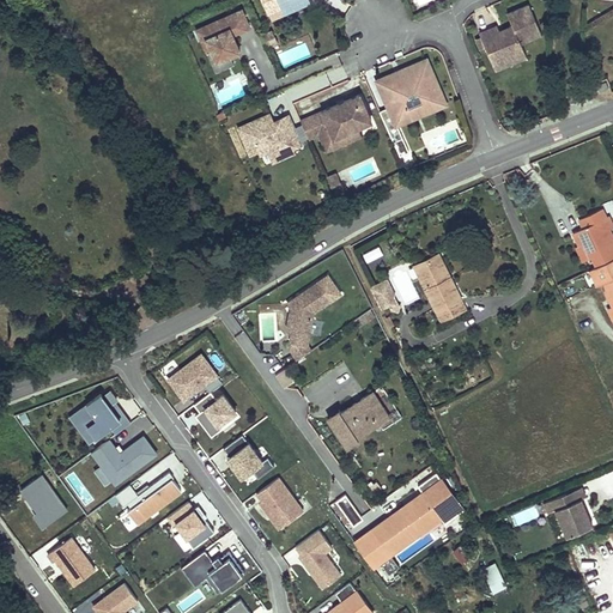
[(308,0),(260,0),(268,16),(281,10),(284,16),(310,4),(308,0)]
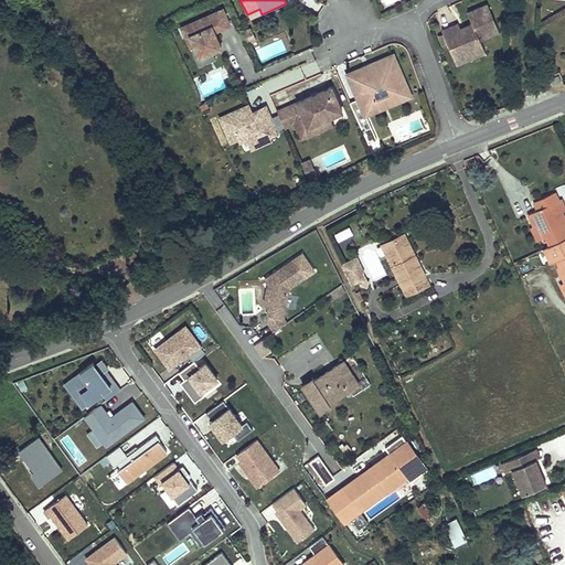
[(459,24),(443,32),(458,66),(470,61),(467,54),(484,46),(481,40),(500,31),(487,3),(468,13),(472,23),(475,28),(462,33),(461,29),(459,24)]
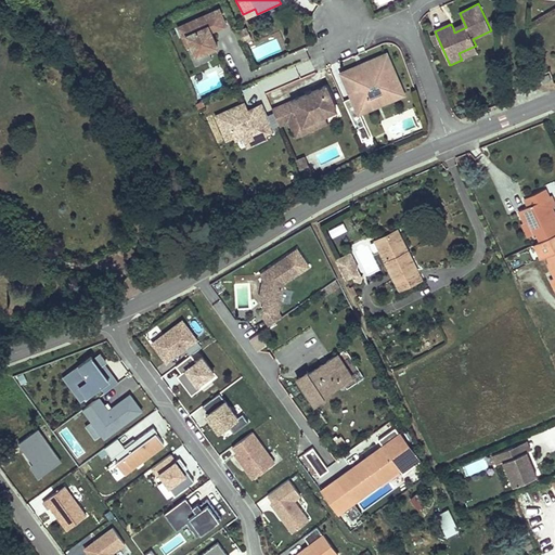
[(209,33),(224,26),(217,10),(177,29),(186,50),(191,49),(195,59),(207,53),(217,49),(211,37),(209,38),(207,34),(209,33)]
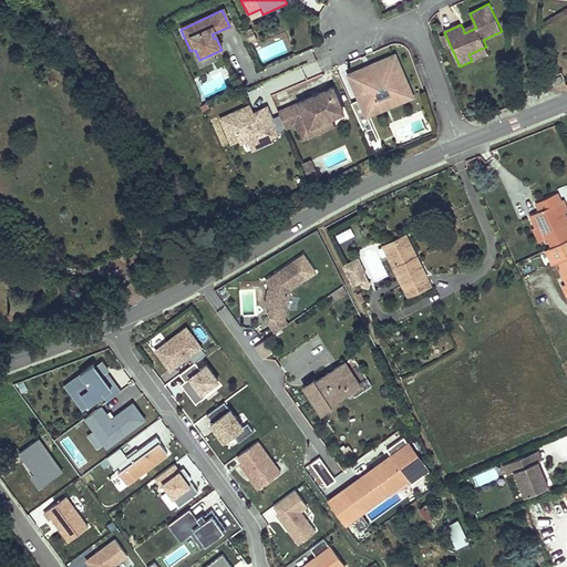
[(474,23),(463,29),(464,33),(476,28),(474,23)]
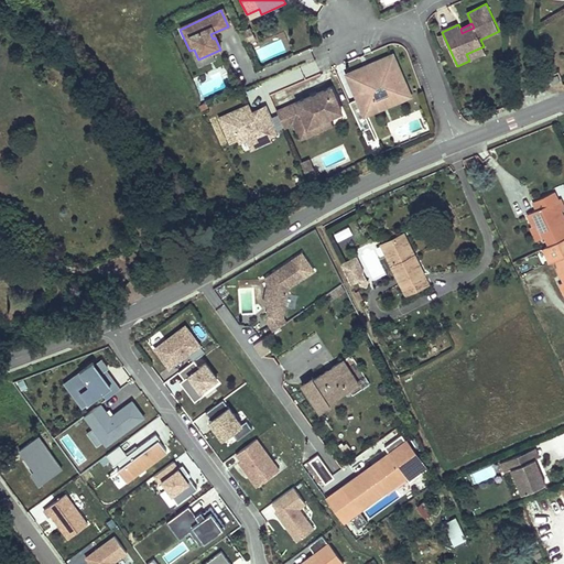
[(252,35),(246,39),(249,45),(256,41),(252,35)]
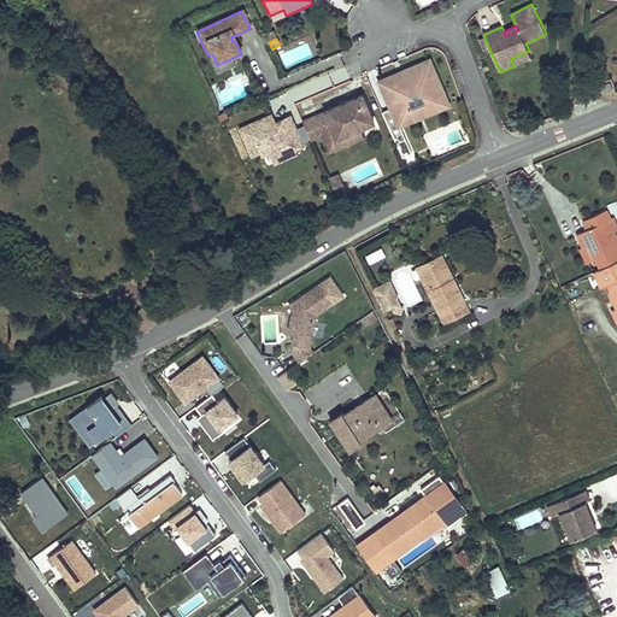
[(529,51),(510,59),(513,66),(532,58),(529,51)]
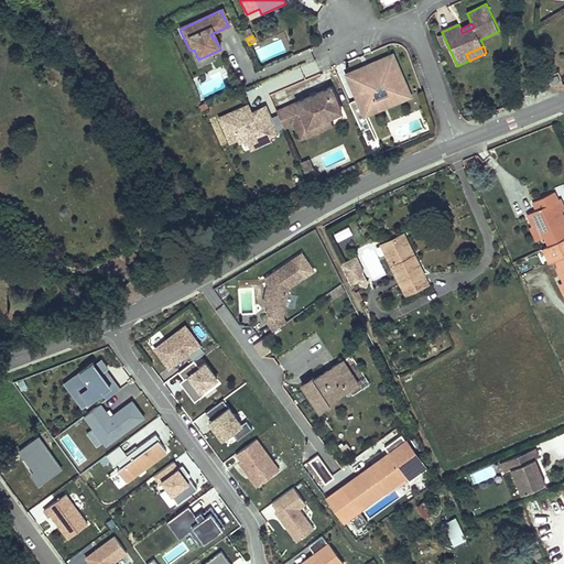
[(190,51),(198,68),(215,61),(210,54),(198,60),(194,50),(190,51)]
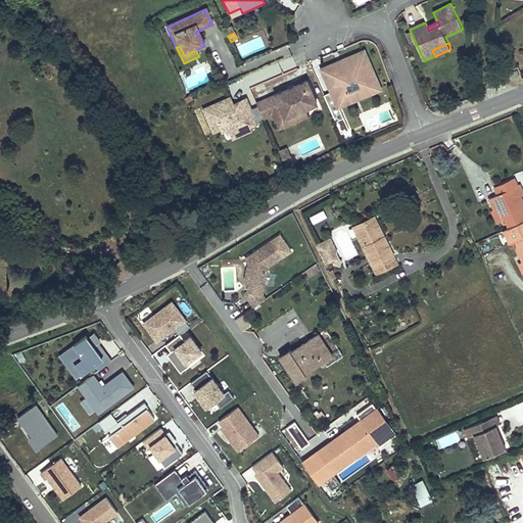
[(380,85),(365,52),(349,59),(349,60),(323,73),(333,95),(326,98),(343,135),(351,131),(340,107),(366,96),(364,92),(380,85)]
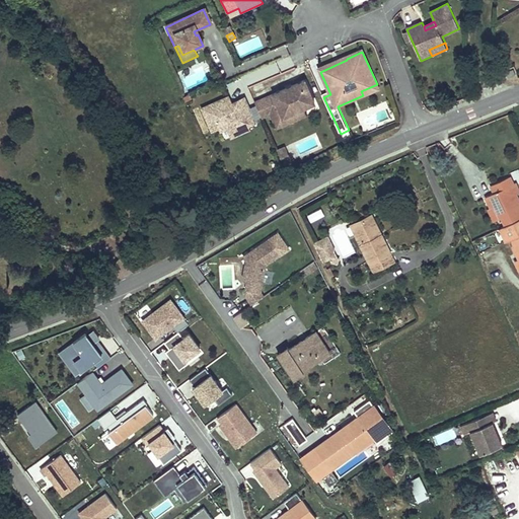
[(320,72),(347,60),(347,59),(320,71),(320,72)]
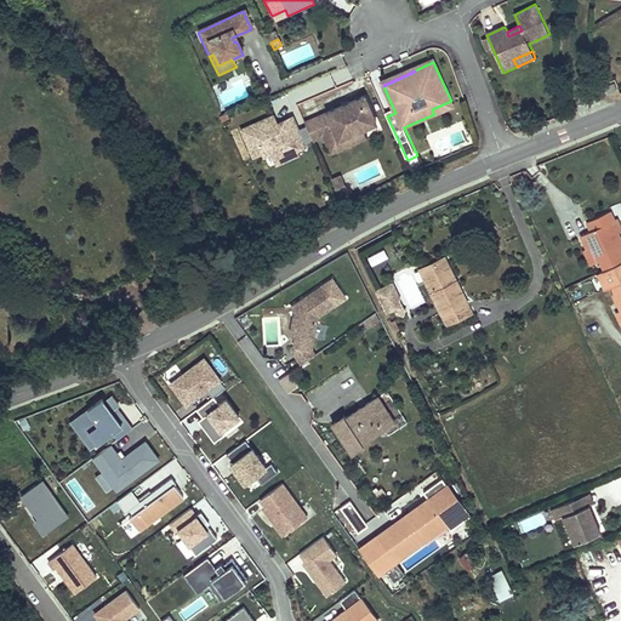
[(615,84),(603,87),(605,93),(617,89),(615,84)]
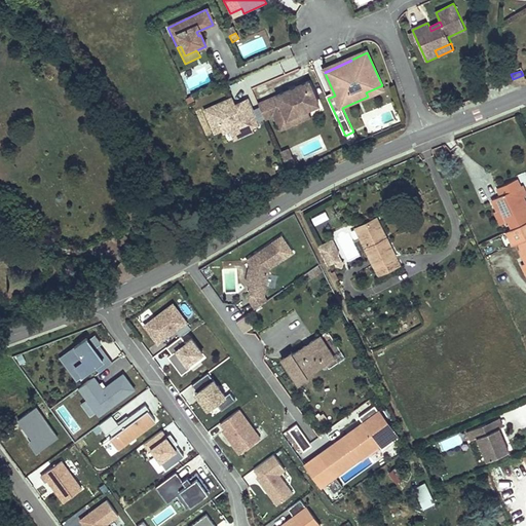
[(189,90),(208,82),(203,72),(185,79),(189,90)]
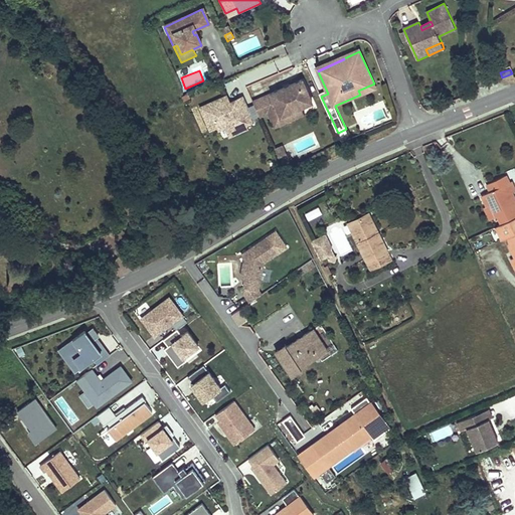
[(310,104),(315,101),(305,78),(291,84),(292,88),(288,90),(287,88),(273,94),(275,99),(267,103),(272,113),(281,109),(284,116),(310,104)]
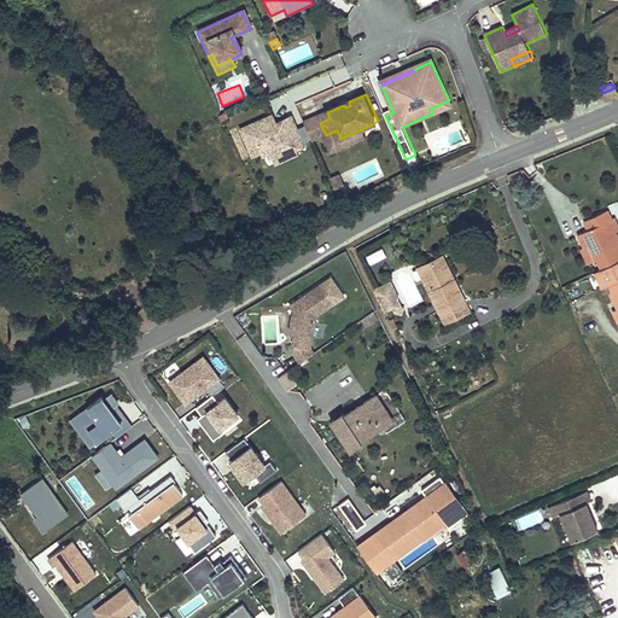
[(432,114),(452,105),(449,100),(430,109),(432,114)]
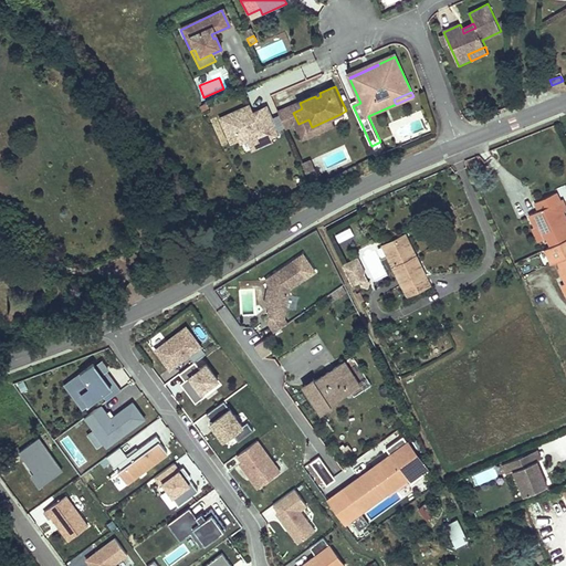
[(300,103),(281,113),(289,129),(299,124),(293,113),(302,108),(300,103)]
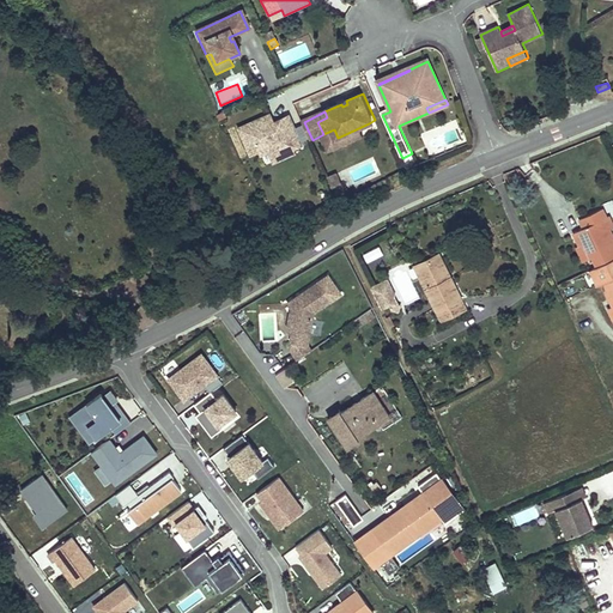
[(303,145),(289,116),(279,121),(281,127),(277,129),(273,123),(269,116),(238,131),(252,157),(260,153),(261,157),(262,157),(266,163),(272,161),(269,153),(281,147),(284,155),(295,150),(303,145)]
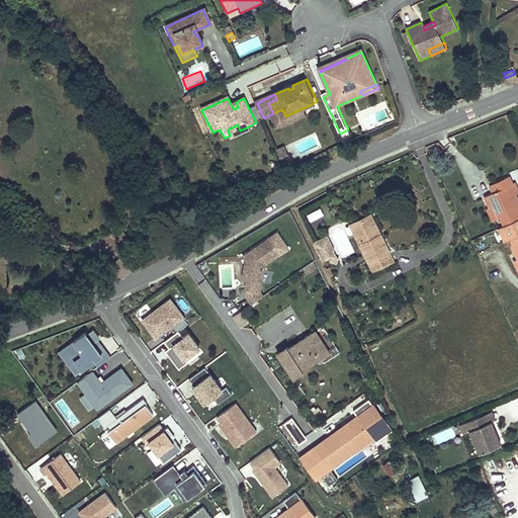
[(282,109),(273,113),(280,127),(315,111),(312,104),(285,116),(282,109)]
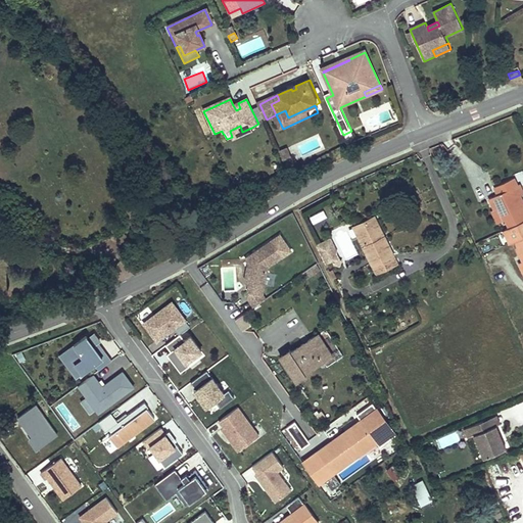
[(234,140),(252,131),(251,128),(242,132),(240,126),(230,131),(232,137),(234,140)]
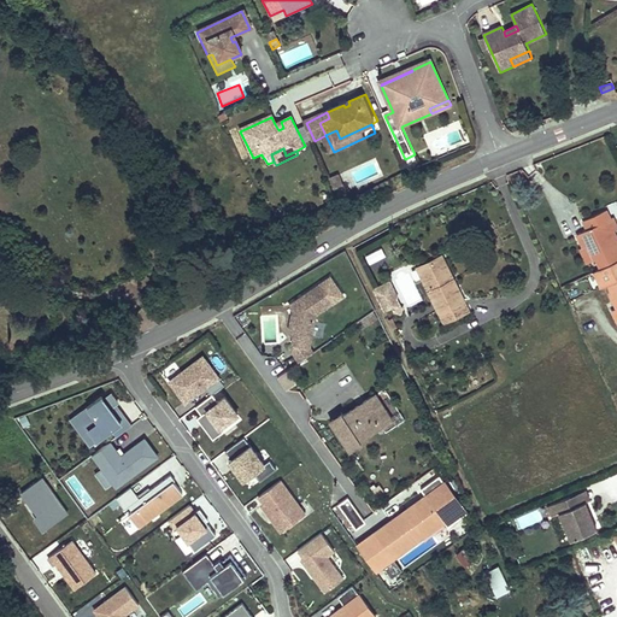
[(339,175),(329,178),(335,191),(345,187),(339,175)]
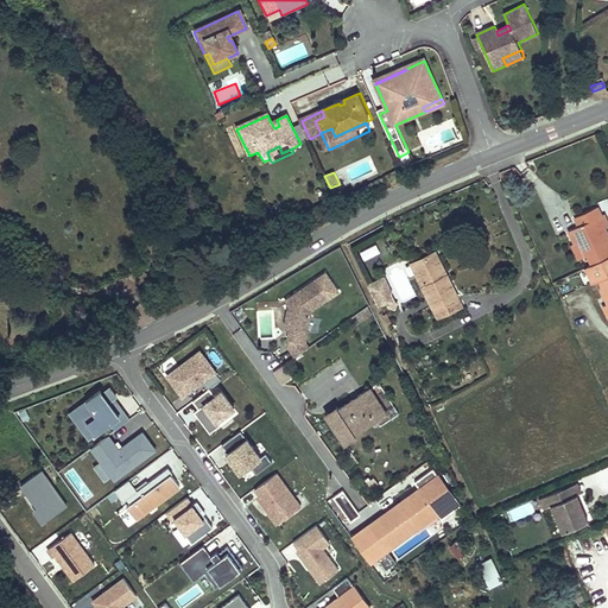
[(607,257),(607,240),(607,238),(607,235),(605,228),(607,225),(603,214),(600,215),(596,207),(574,217),(578,226),(569,230),(575,244),(578,241),(586,255),(589,254),(593,264),(607,257)]
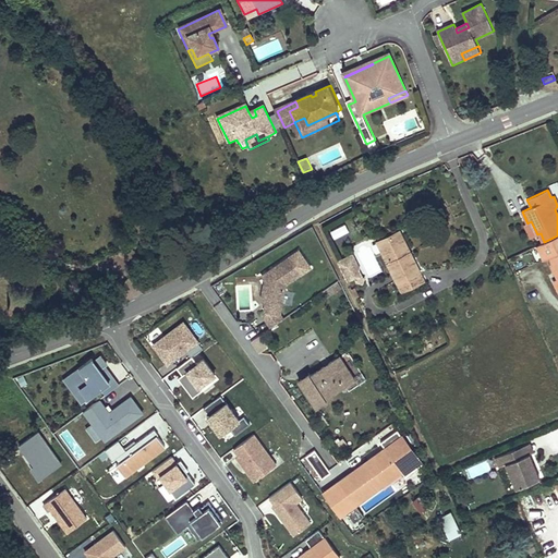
[(537,234),(531,221),(528,223),(523,225),(530,239),(537,234)]
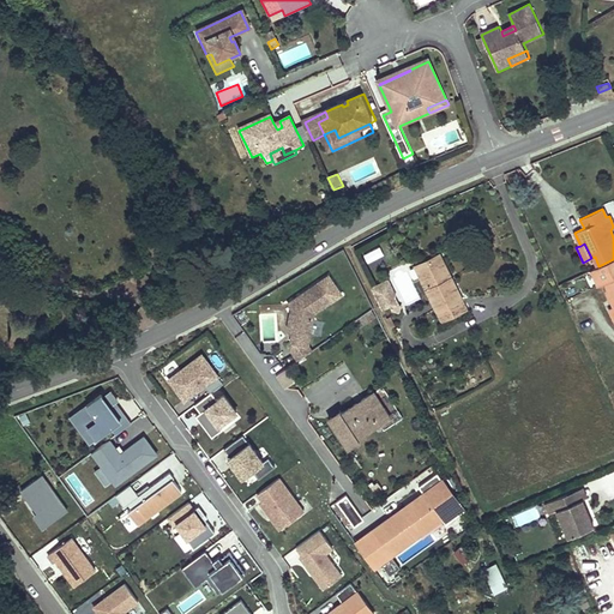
[(384,257),(379,250),(365,257),(368,265),(384,257)]
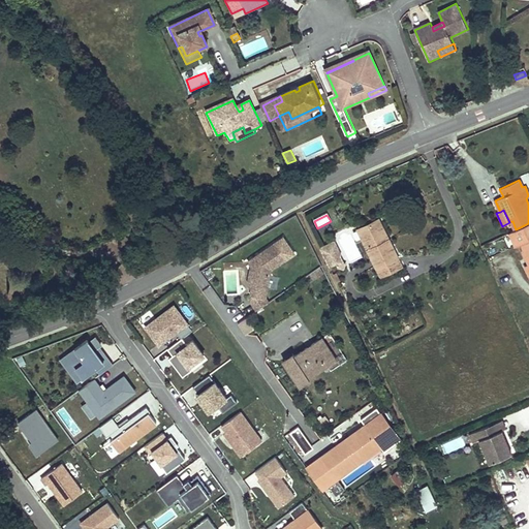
[(389,240),(379,219),(375,221),(383,238),(381,239),(382,243),(389,240)]
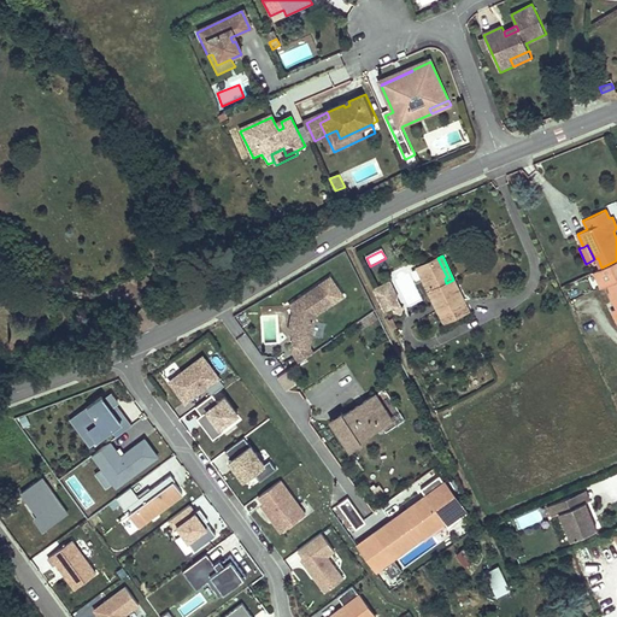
[(464,300),(453,280),(446,283),(445,278),(447,277),(438,258),(418,268),(445,322),(464,312),(459,303),(464,300)]
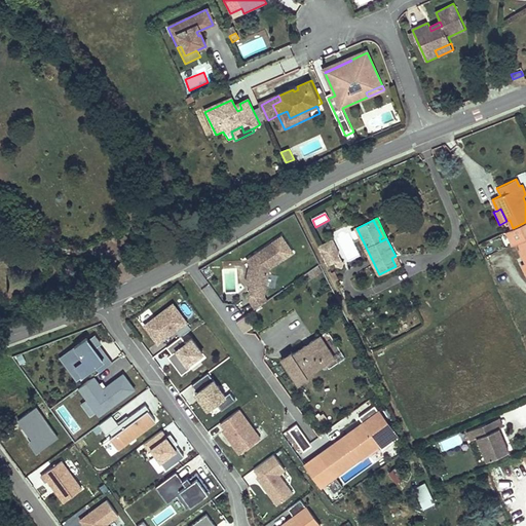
[(519,240),(525,237),(525,222),(513,228),(506,231),(513,243),(519,240)]
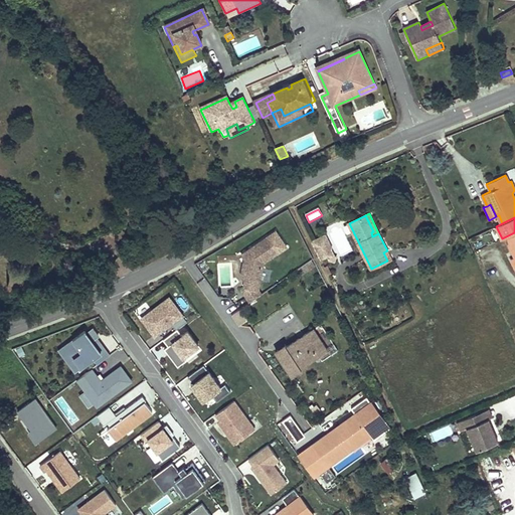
[(259,290),(263,268),(261,265),(287,247),(276,231),(241,254),(244,258),(249,267),(247,269),(244,281),(243,287),(245,288),(244,294),(249,303),(262,294),(259,290)]
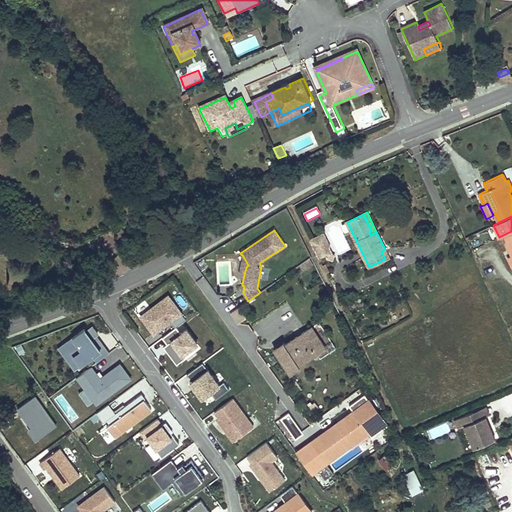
[(325,255),(328,245),(326,244),(325,242),(326,241),(323,234),(312,239),(311,241),(311,243),(319,258),(325,255)]
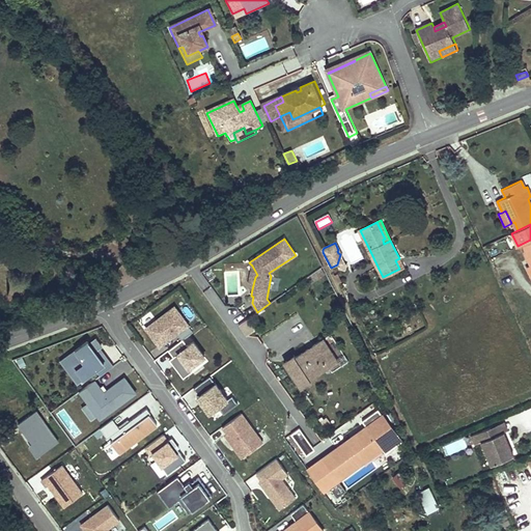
[(346,266),(340,254),(337,264),(339,269),(344,270),(346,266)]
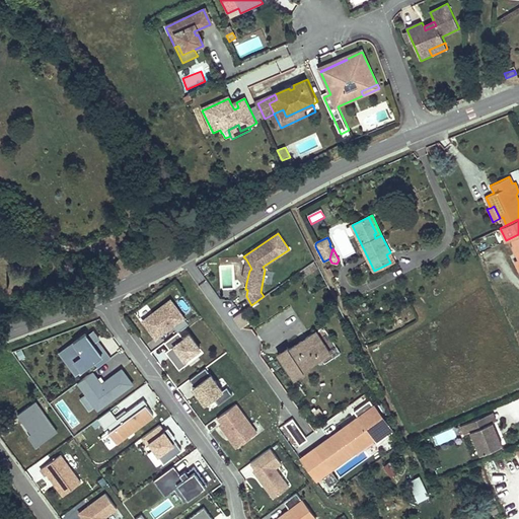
[(249,271),(251,269),(246,260),(242,277),(246,283),(249,271)]
